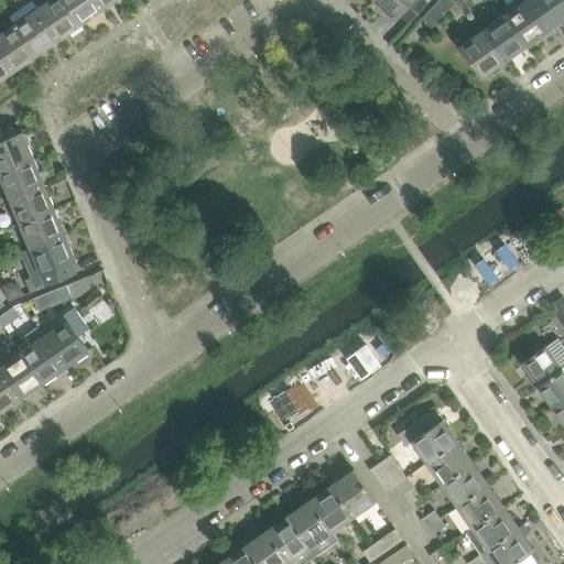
[(60,40),(82,23),(65,0),(49,0),(38,9),(60,40)]
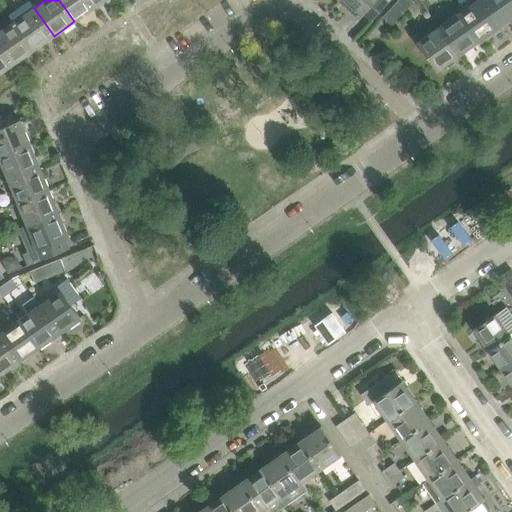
[(59,0),(74,21),(95,7),(90,0),(59,0)]
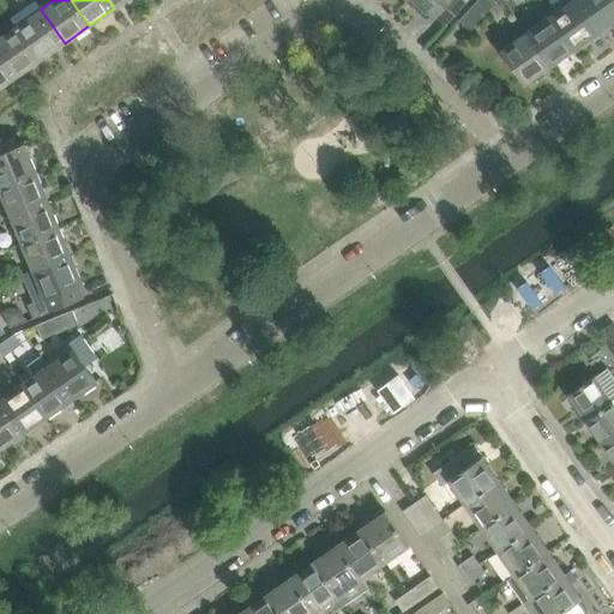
[(410,0),(432,19),(435,16),(446,25),(456,16),(469,0),(410,0)]
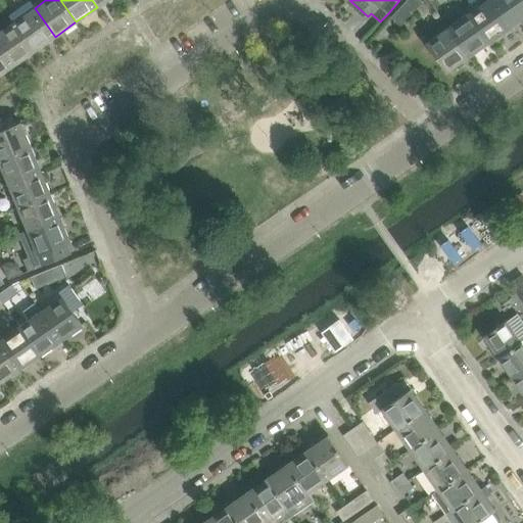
[(425,1),(424,0),(408,0),(392,17),(402,26),(425,1)]
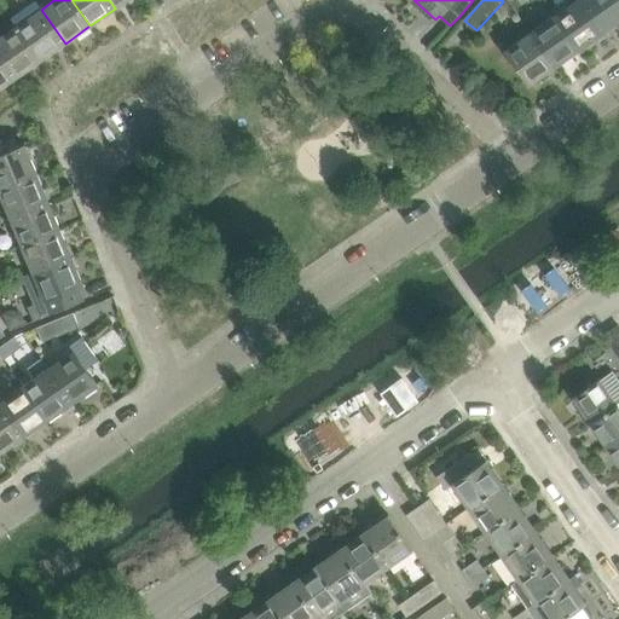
[(580,48),(606,32),(584,0),(576,0),(556,15),(580,48)]
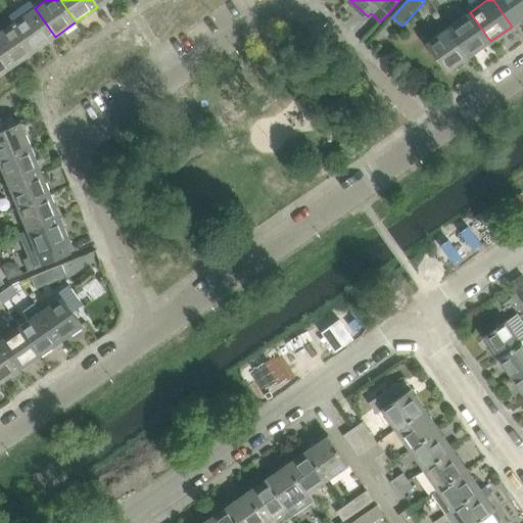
[(522,1),(522,0),(493,0),(512,27),(522,18),(522,1)]
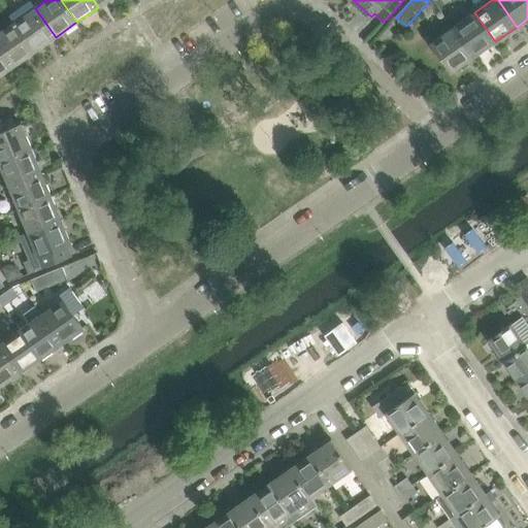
[(35,51),(56,37),(35,8),(31,2),(10,15),(14,22),(35,51)]
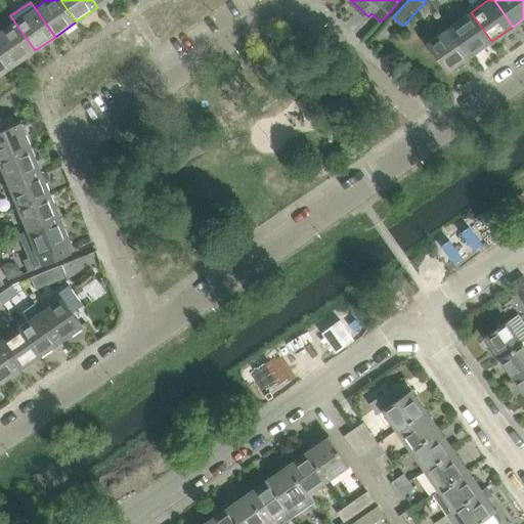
[(470,56),(491,41),(471,12),(449,27),(470,56)]
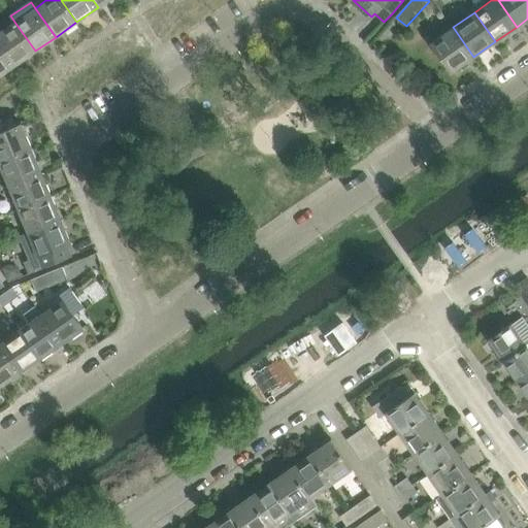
[(0,44),(14,65),(35,51),(14,22),(0,32),(0,44)]
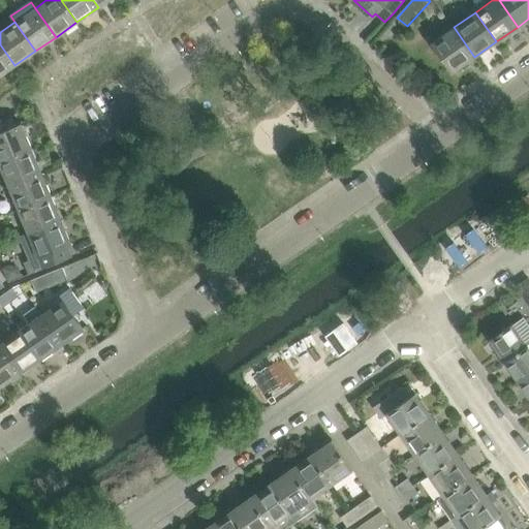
[(442,35),(433,41),(454,71),(474,57),(450,22),(441,28),(441,34),(442,35)]
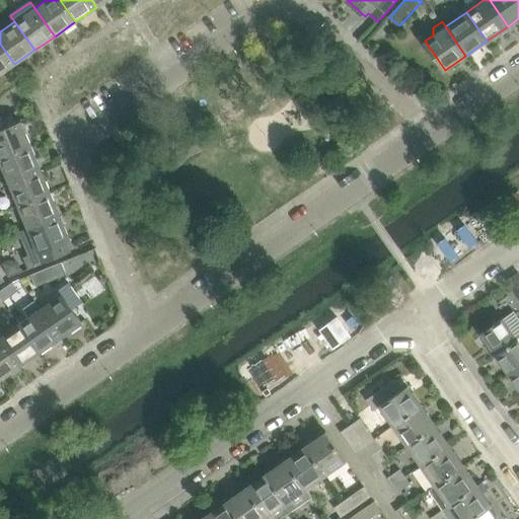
[(0,73),(14,64),(0,44),(0,73)]
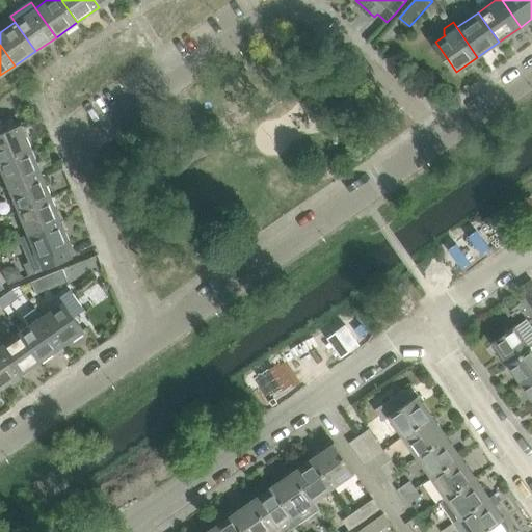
[(0,159),(1,161),(33,149),(24,124),(8,130),(3,118),(0,120),(0,159)]
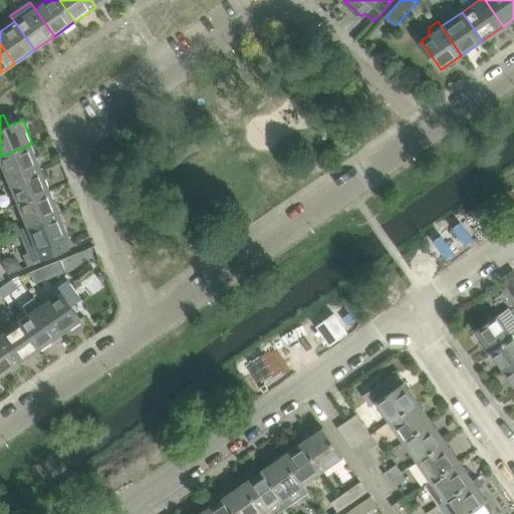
[(10,180),(42,167),(32,144),(1,156),(10,180)]
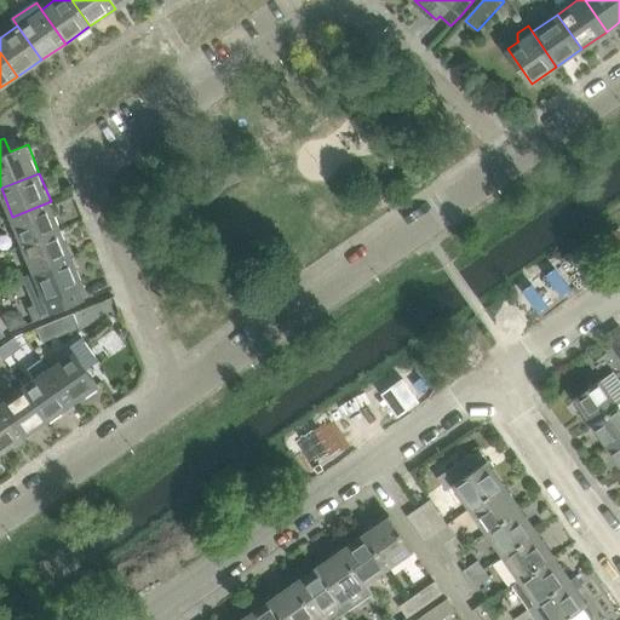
[(23,245),(62,229),(51,201),(12,217),(23,245)]
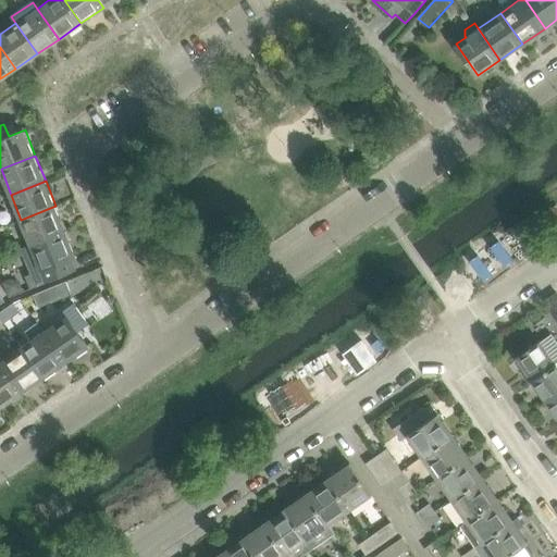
[(32,245),(65,231),(56,206),(21,220),(32,245)]
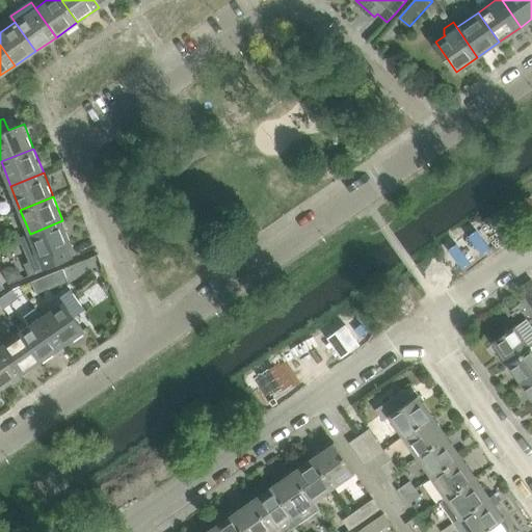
[(19,238),(28,262),(25,263),(29,274),(73,258),(68,245),(73,244),(62,220),(30,234),(19,238)]
